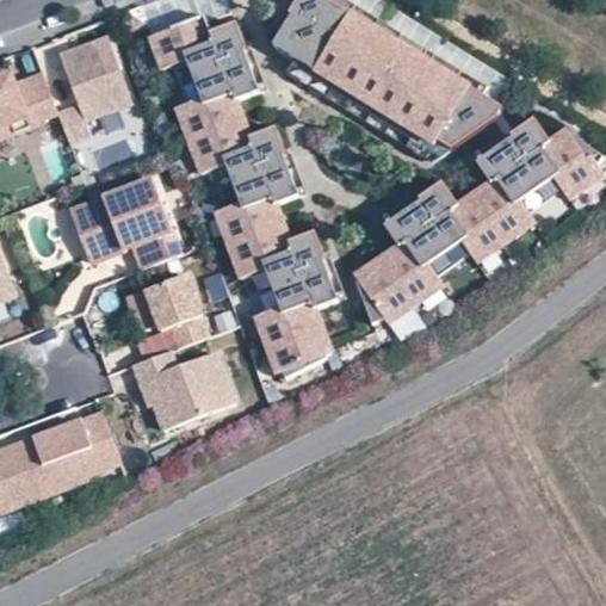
[(484,85),(346,0),(297,0),(270,44),(291,57),(283,70),(424,156),(427,149),(437,155),(494,117),(500,106),(480,93),(484,85)]
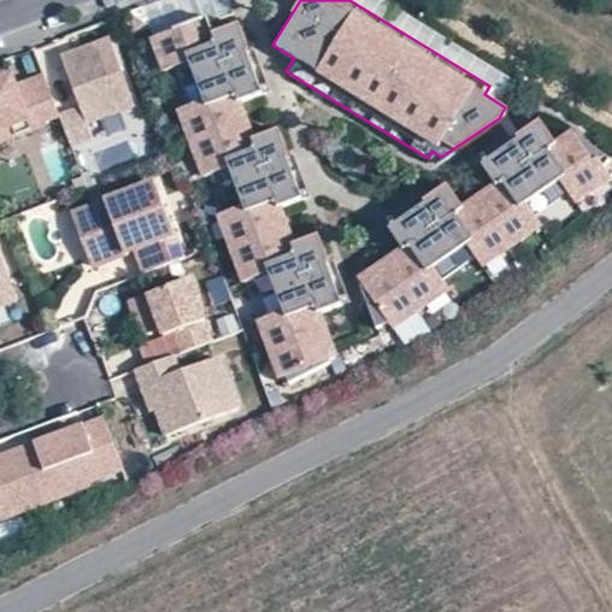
[(211,33),(204,13),(170,27),(148,35),(162,68),(186,59),(200,98),(176,106),(201,174),(225,164),(240,204),(216,212),(241,280),(265,270),(280,309),(256,318),(277,375),(282,374),(286,380),(325,358),(325,355),(331,353),(315,309),(339,300),(322,258),(313,235),(290,243),(275,202),(299,194),(283,152),(274,129),(251,137),(236,98),(259,89),(243,47),(234,23),(211,33)]
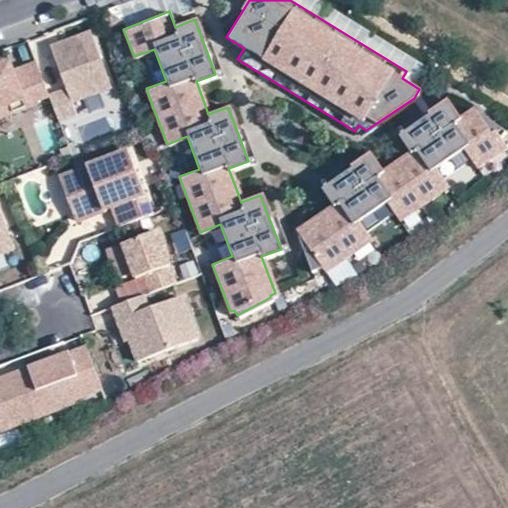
[(106,86),(84,30),(45,45),(61,87),(66,101),(106,86)]
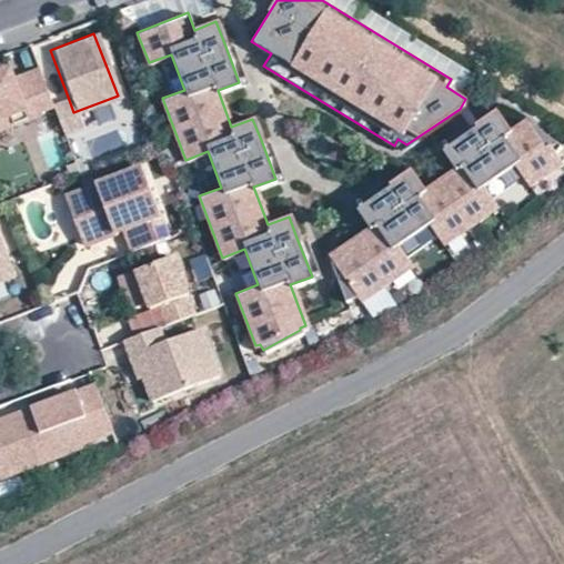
[(224,43),(239,82),(245,79),(231,40),(224,43)]
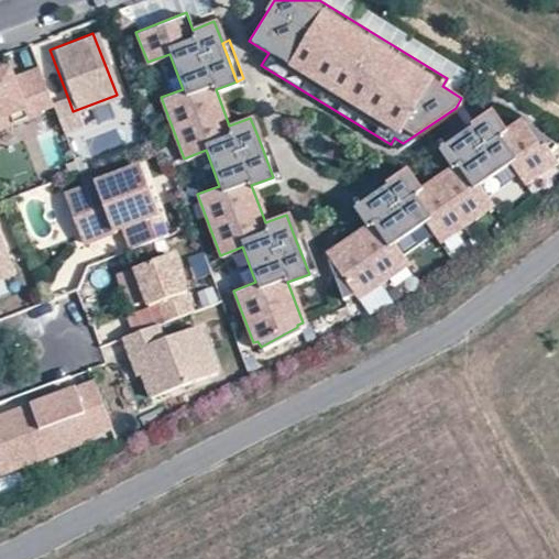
[(414,52),(457,83),(464,72),(422,41),(414,52)]
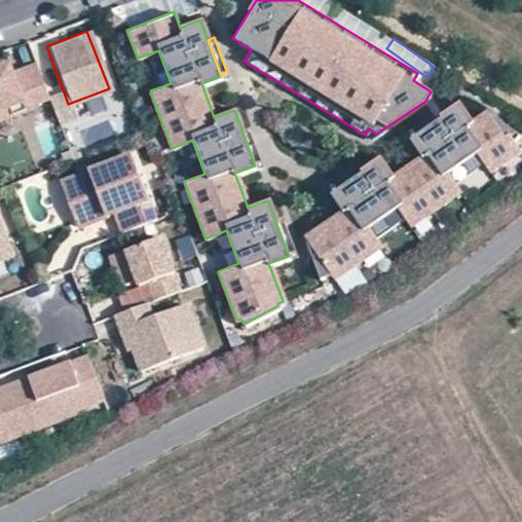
[(44,97),(32,63),(15,69),(20,79),(11,81),(4,63),(0,64),(0,117),(30,106),(29,103),(44,97)]
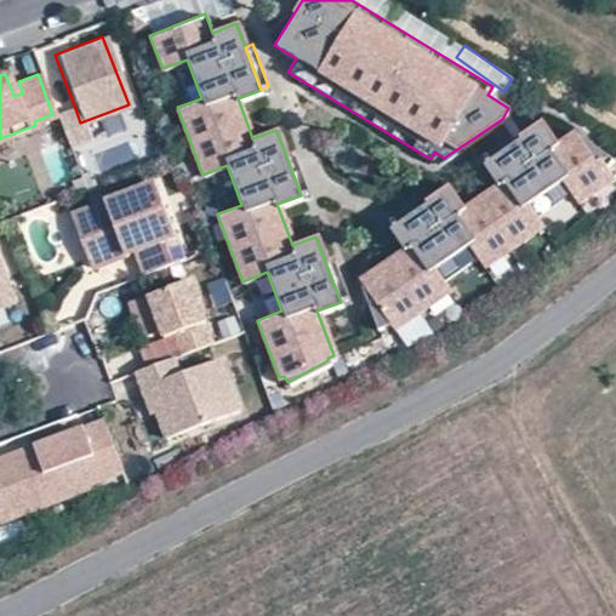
[(80,123),(74,106),(52,114),(63,146),(85,137),(80,123)]
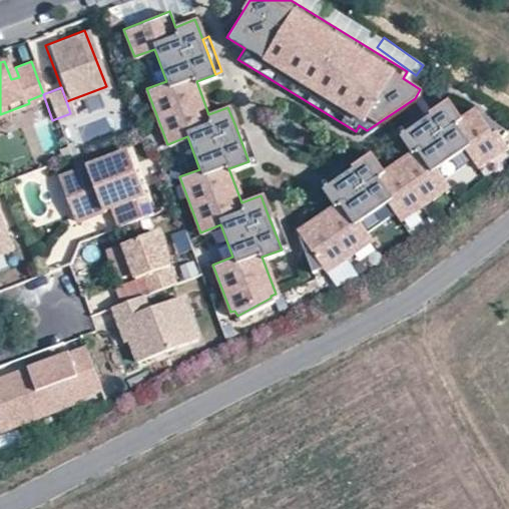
[(321,267),(323,271),(369,238),(357,220),(385,200),(397,219),(447,185),(434,167),(462,148),(475,165),(505,145),(499,136),(504,129),(478,111),(477,112),(473,108),(457,118),(446,102),(430,112),(398,135),(409,151),(380,172),(369,155),(352,166),(321,187),(333,204),(296,229),(299,234),(298,235),(310,271),(321,267)]
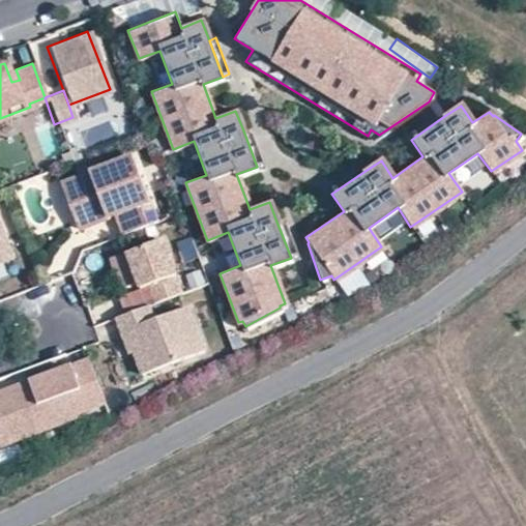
[(411,140),(444,116),(441,110),(407,134),(411,140)]
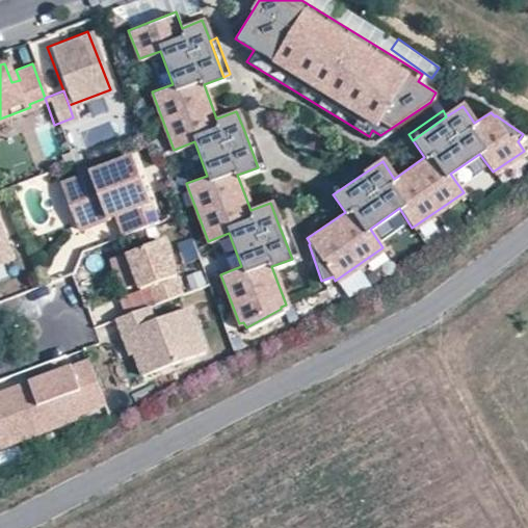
[(244,131),(258,167),(264,165),(251,129),(244,131)]
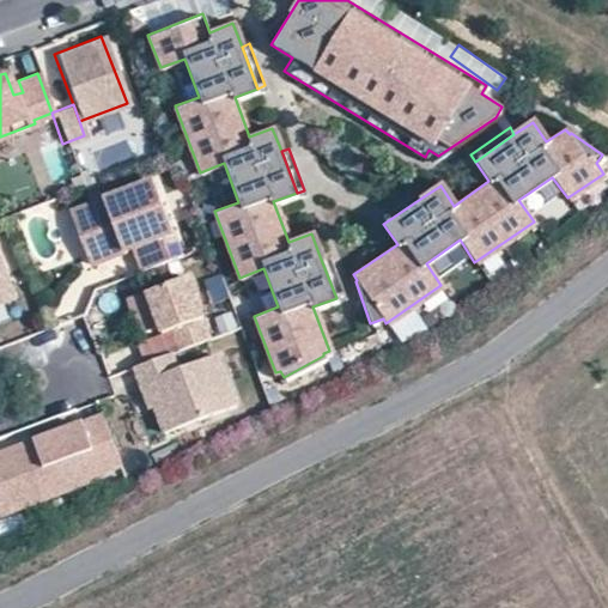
[(169,228),(147,175),(68,205),(90,259),(169,228)]
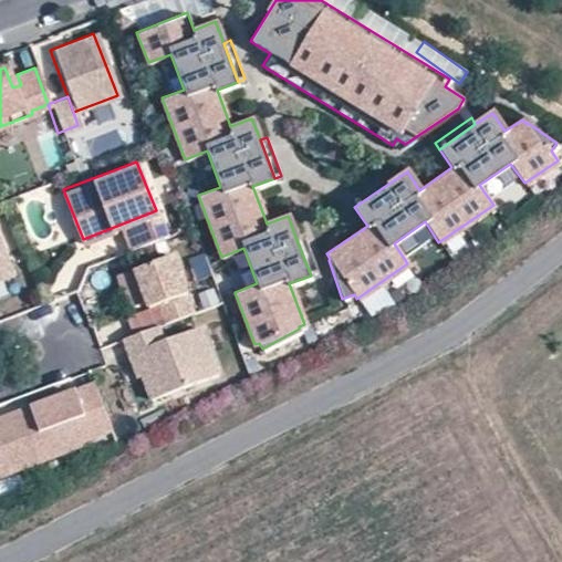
[(354,207),(388,184),(384,178),(350,201),(354,207)]
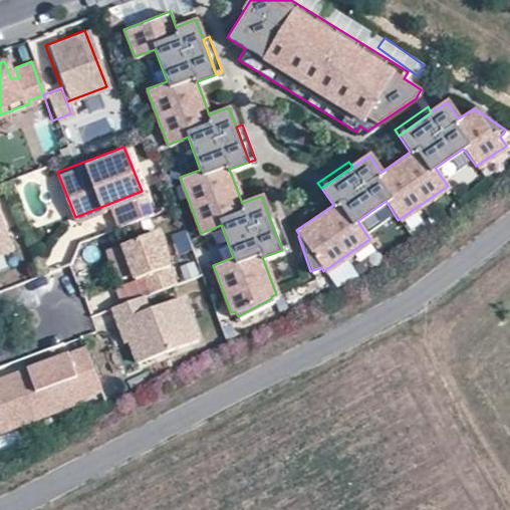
[(275,213),(268,215),(282,250),(288,247),(275,213)]
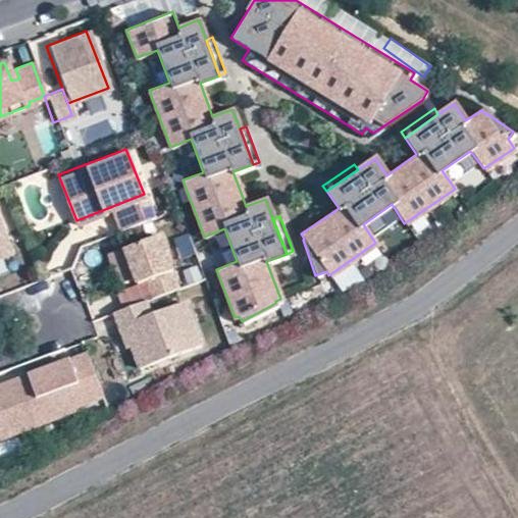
[(170,268),(158,234),(122,247),(136,281),(145,278),(151,296),(176,287),(170,268)]
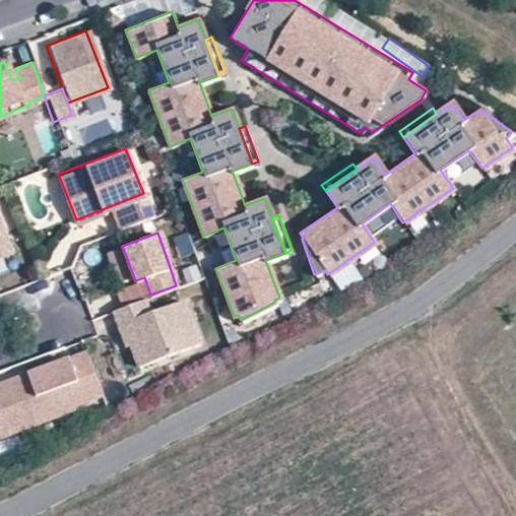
[(197,341),(181,299),(147,312),(142,298),(111,310),(117,324),(120,322),(128,343),(136,365),(197,341)]
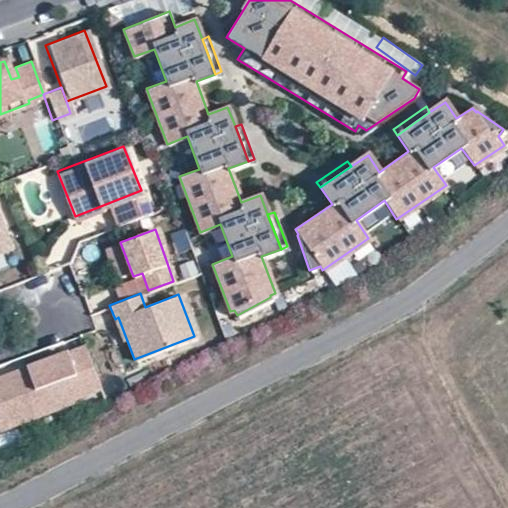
[(126,338),(118,317),(115,319),(118,340),(126,338)]
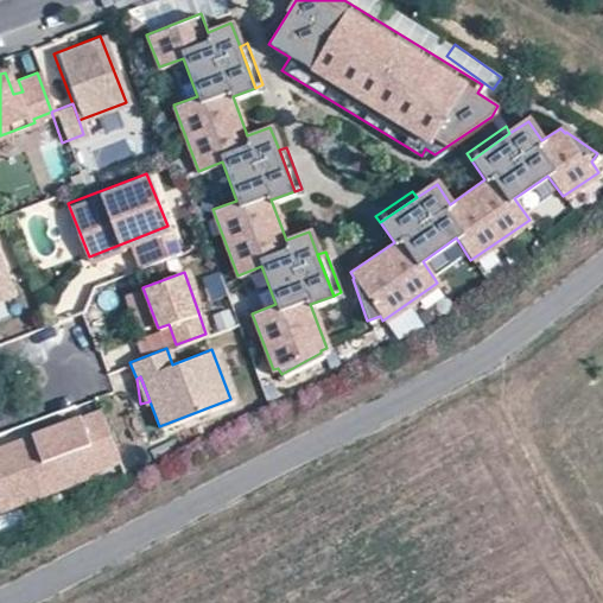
[(118,454),(99,406),(43,427),(44,433),(33,437),(32,431),(0,443),(0,505),(88,469),(87,465),(118,454)]
